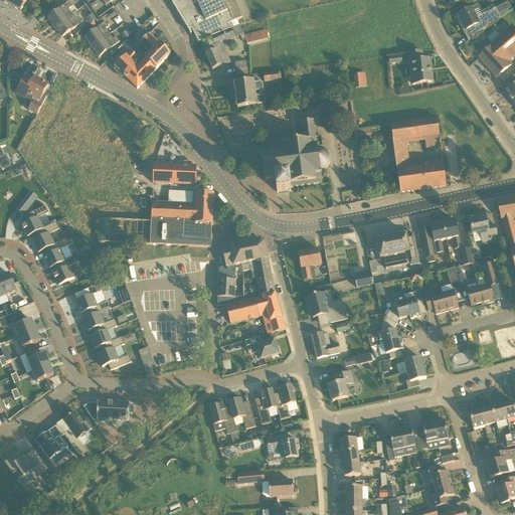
[(3,0),(3,2),(20,11),(26,0),(3,0)]
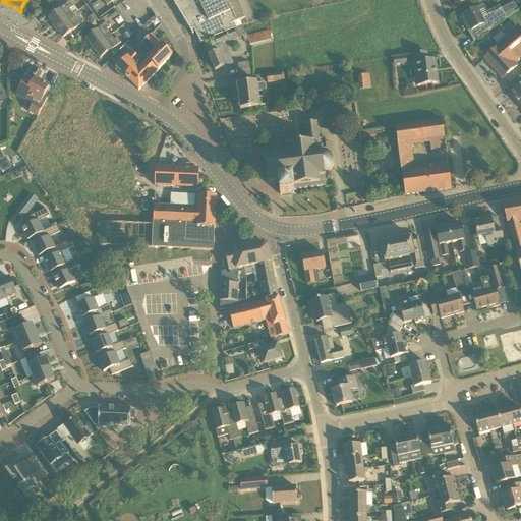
[(178,0),(179,1),(175,3),(174,4),(187,24),(189,23),(192,31),(194,30),(200,43),(214,38),(232,30),(230,25),(245,18),(236,0),(178,0)]
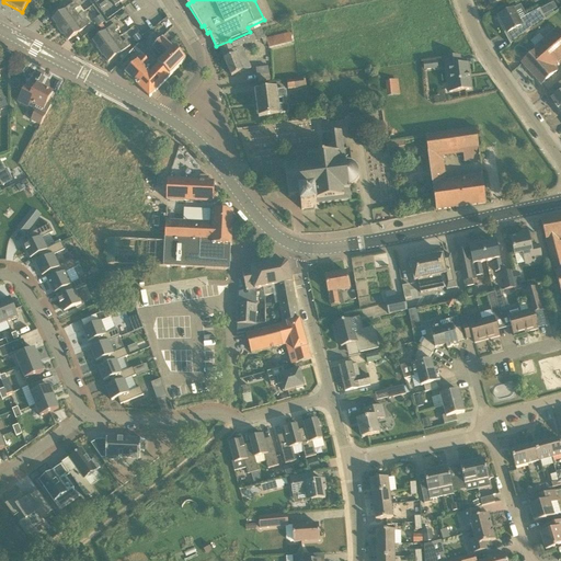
[(511,44),(510,43),(510,44),(510,45),(545,20),(544,15),(557,9),(553,2),(539,10),(526,16),(519,20),(513,9),(497,16),(499,19),(497,20),(505,35),(510,33),(514,42),(511,44)]
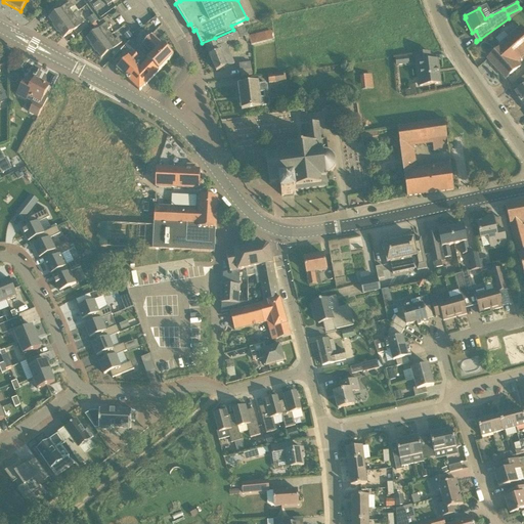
[(73,8),(69,3),(48,17),(56,28),(78,12),(79,11),(75,6),(73,8)]
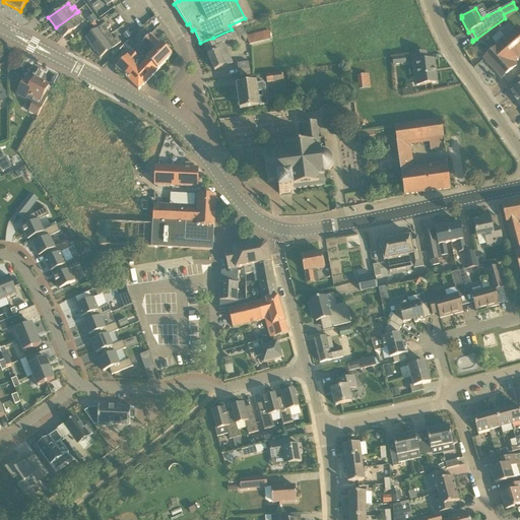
[(119,15),(115,10),(108,15),(110,18),(114,19),(119,15)]
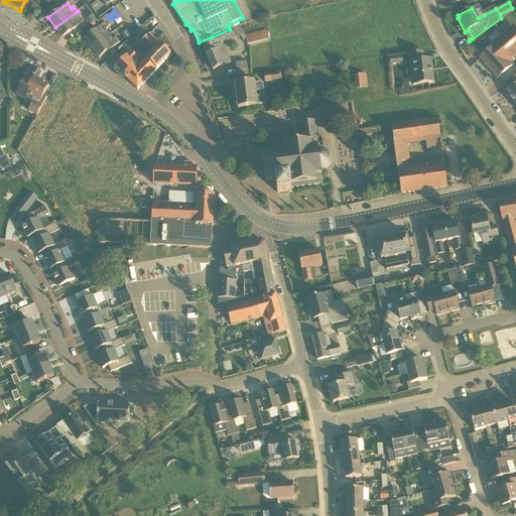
[(77,12),(55,27),(62,37),(83,23),(79,18),(81,17),(77,12)]
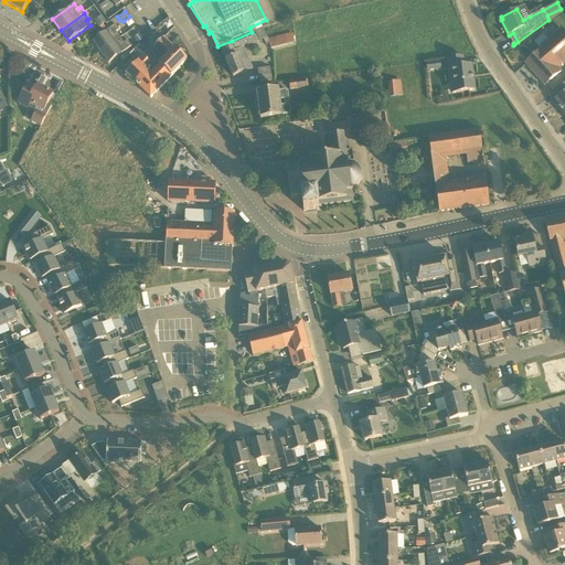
[(106,22),(102,16),(94,21),(99,28),(106,22)]
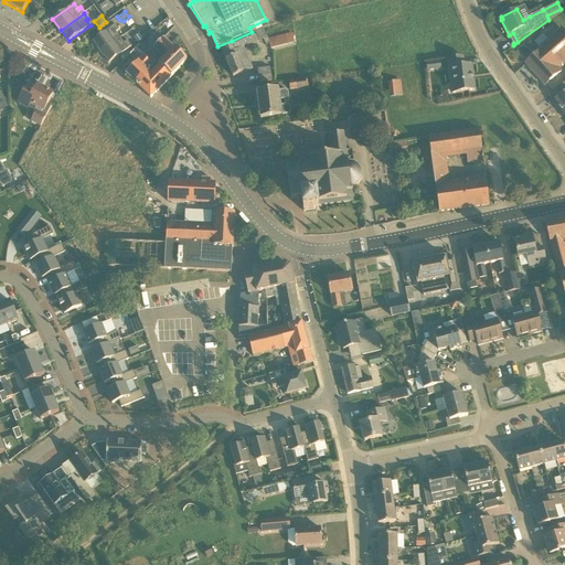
[(102,52),(120,38),(116,32),(119,30),(116,24),(103,34),(93,41),(102,52)]
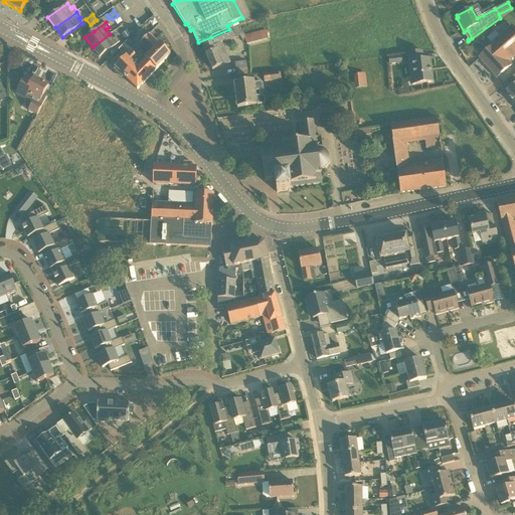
[(212,41),(211,41),(202,45),(212,70),(227,64),(230,62),(222,43),(235,38),(240,36),(243,35),(239,25),(229,29),(211,37),(212,41)]
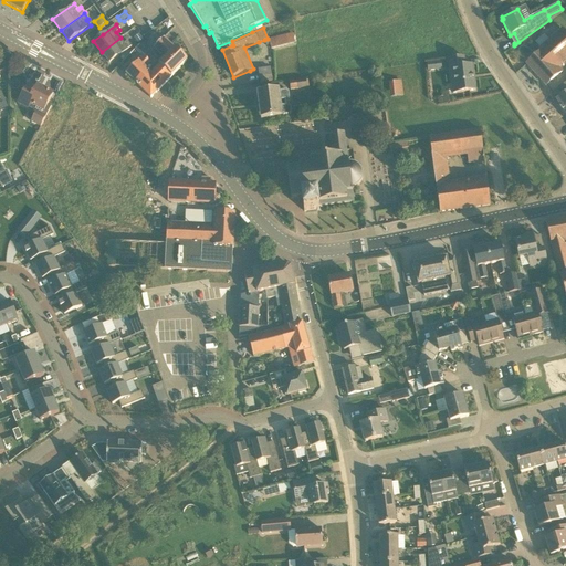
[(302,31),(269,39),(271,50),(305,41),(302,31)]
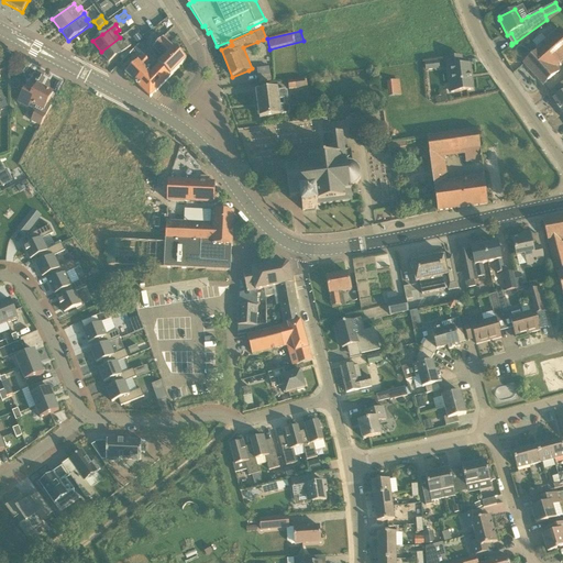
[(562,59),(562,35),(560,32),(523,64),(523,65),(525,65),(542,85),(542,86),(559,70),(555,66),(562,59)]
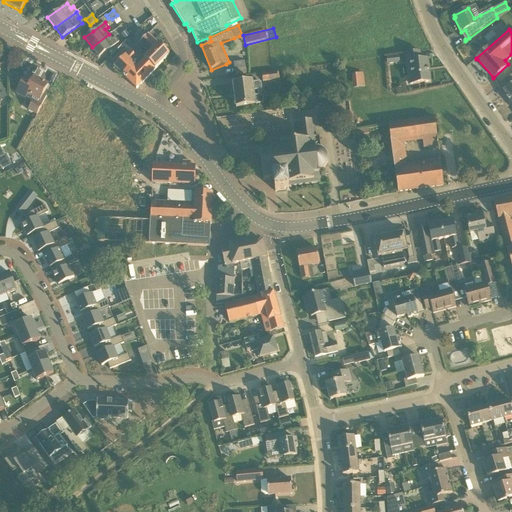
[(126,31),(121,34),(124,39),(129,36),(126,31)]
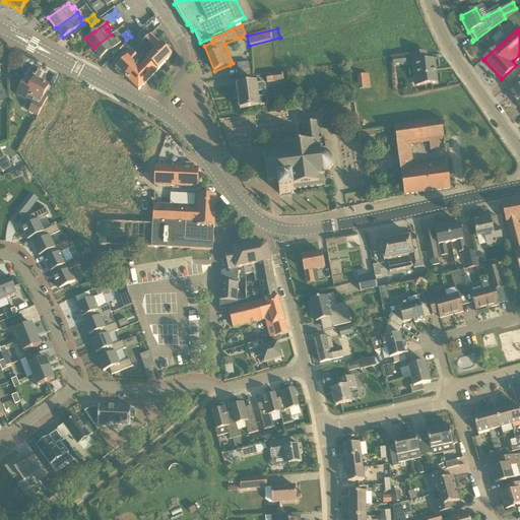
[(111,35),(93,48),(101,58),(121,43),(117,38),(114,40),(111,35)]
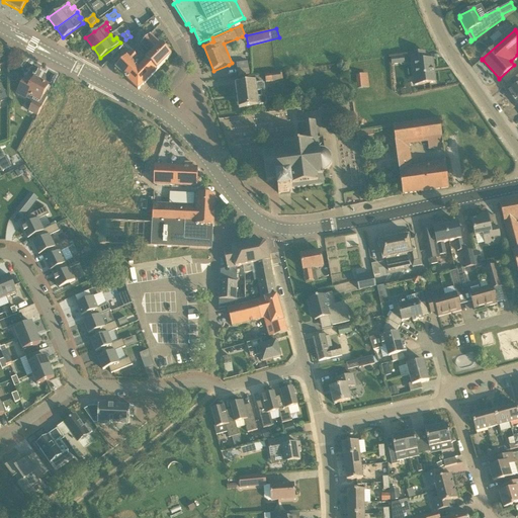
[(145,58),(146,60),(157,70),(171,56),(161,45),(160,46),(150,35),(141,45),(150,53),(145,58)]
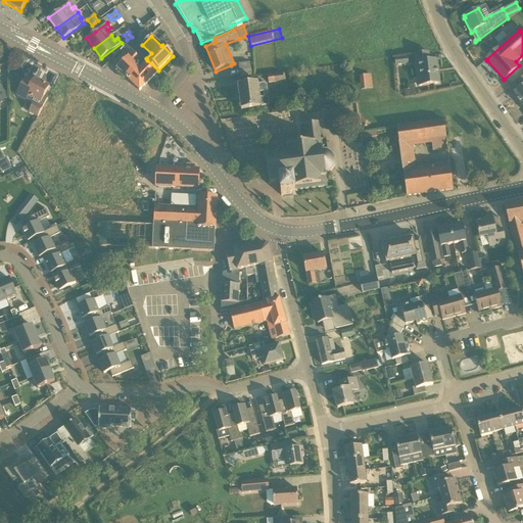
[(116,68),(129,80),(147,60),(146,58),(140,53),(137,56),(133,52),(126,59),(116,68)]
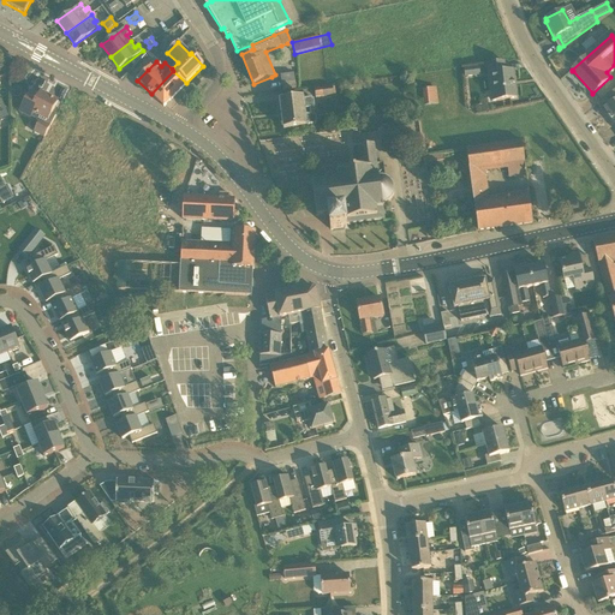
[(496,101),(517,99),(513,71),(506,72),(505,63),(488,65),(490,82),(494,82),(496,101)]
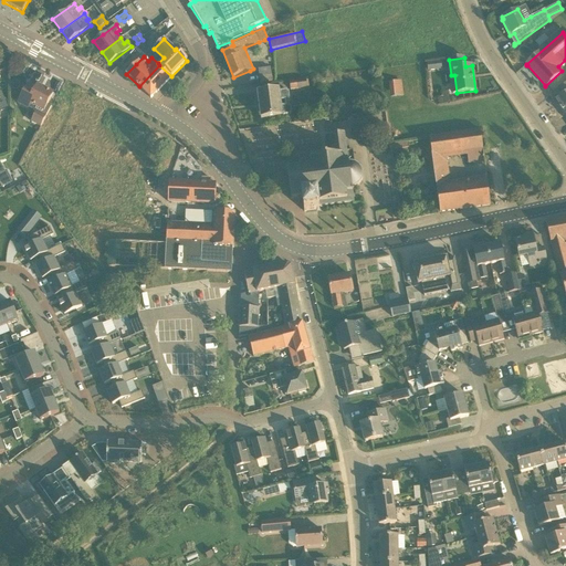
[(427,63),(428,72),(436,71),(435,62),(427,63)]
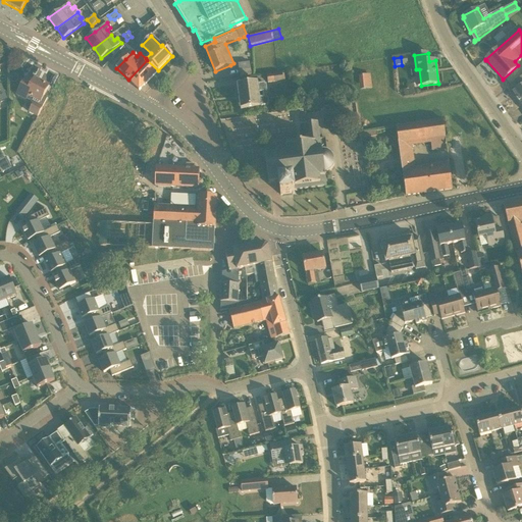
[(147,60),(128,80),(139,91),(158,70),(147,60)]
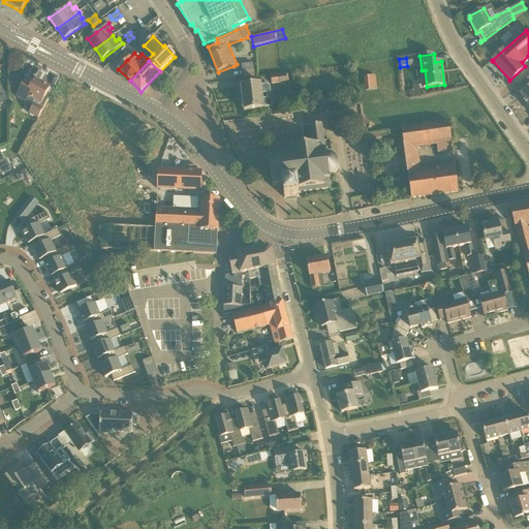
[(255,76),(253,63),(241,65),(243,79),(255,76)]
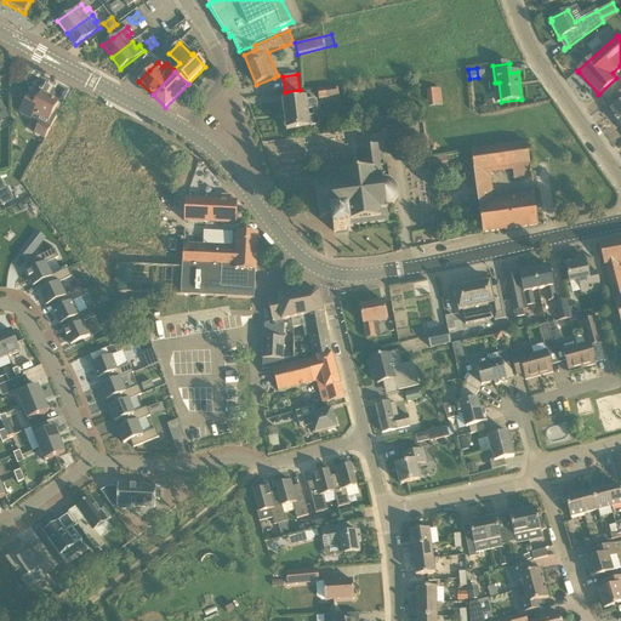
[(336,87),(317,90),(319,100),(337,97),(336,87)]
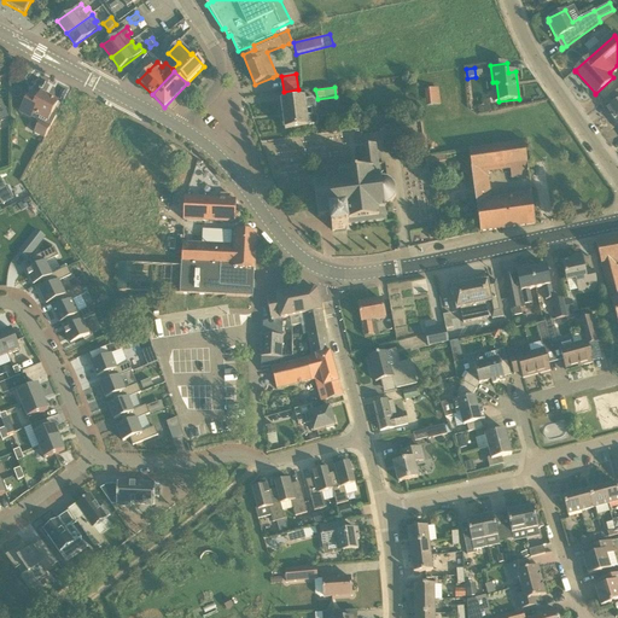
[(607,110),(617,123),(617,122),(617,89),(610,98),(614,104),(607,110)]
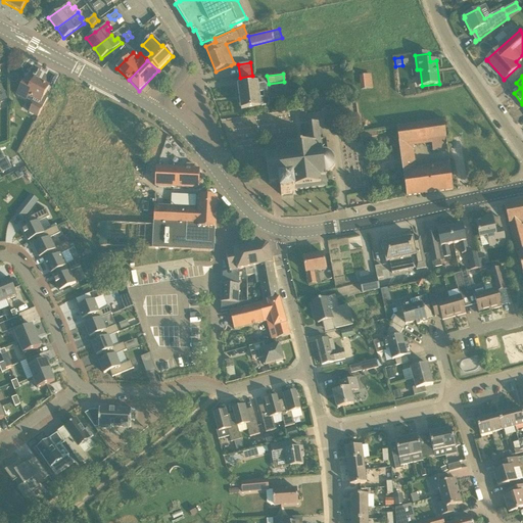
[(27,100),(34,103),(29,113),(38,117),(47,99),(44,97),(49,87),(35,80),(33,82),(26,78),(16,96),(27,100)]
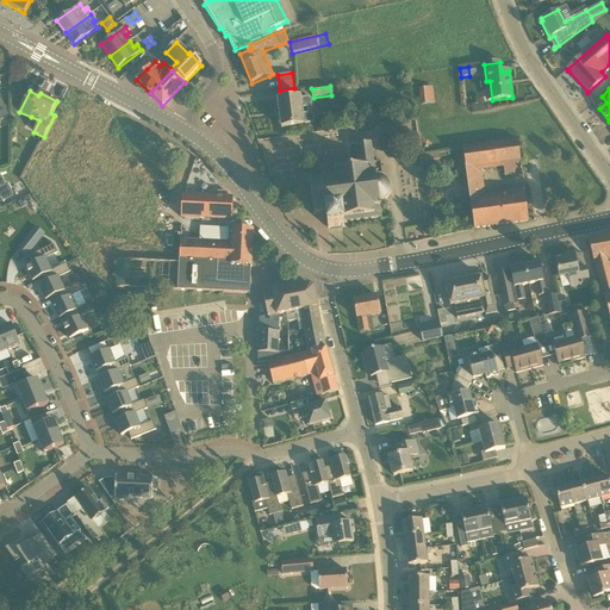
[(302,99),(302,98),(278,100),(281,129),(305,126),(305,124),(312,123),(312,122),(313,122),(313,114),(312,114),(311,106),(312,106),(311,99),(310,99),(310,98),(302,99)]
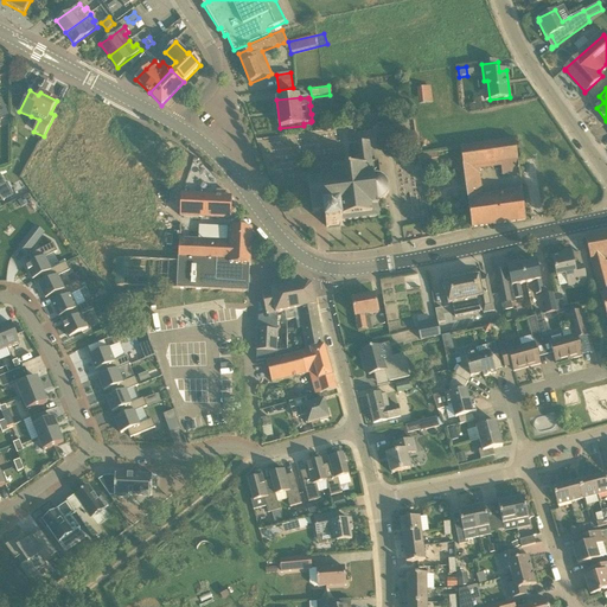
[(515,139),(460,147),(472,228),(472,229),(525,221),(525,213),(521,186),(515,186),(516,191),(483,195),(477,196),(473,171),(479,171),(479,165),(500,163),(502,167),(503,176),(519,173),(515,139)]
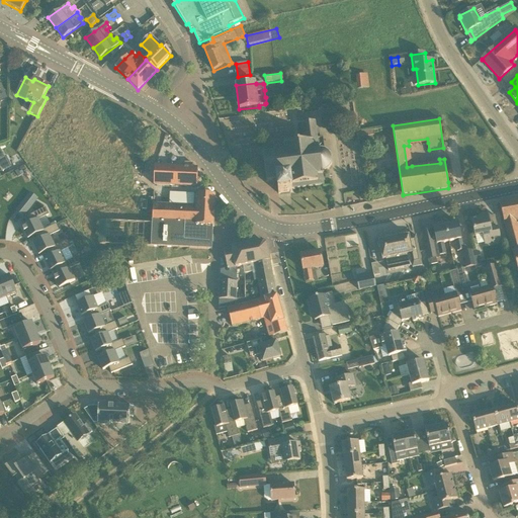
[(303,123),(303,127),(305,140),(299,140),(272,144),(274,154),(263,155),(266,182),(276,181),(278,194),(290,192),(292,192),(291,189),(324,185),(322,175),(323,175),(323,172),(324,172),(325,171),(326,171),(327,170),(328,169),(329,168),(330,167),(331,166),(331,165),(332,164),(332,162),(332,161),(332,160),(331,158),(331,157),(330,156),(330,155),(329,154),(328,153),(327,152),(326,152),(325,151),(323,139),(323,138),(322,138),(317,138),(315,121),(303,123)]
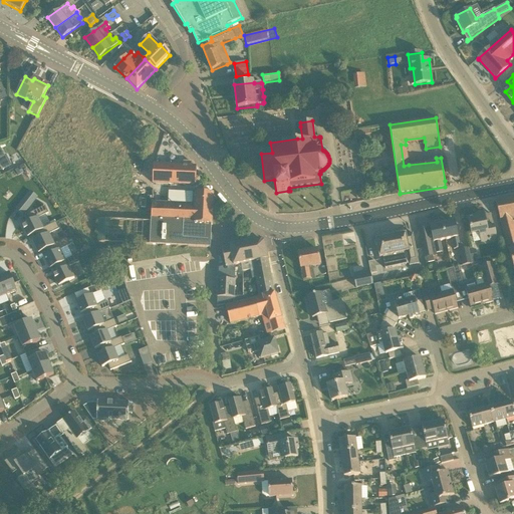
[(154,166),(153,184),(196,186),(197,168),(191,167),(183,167),(154,166)]
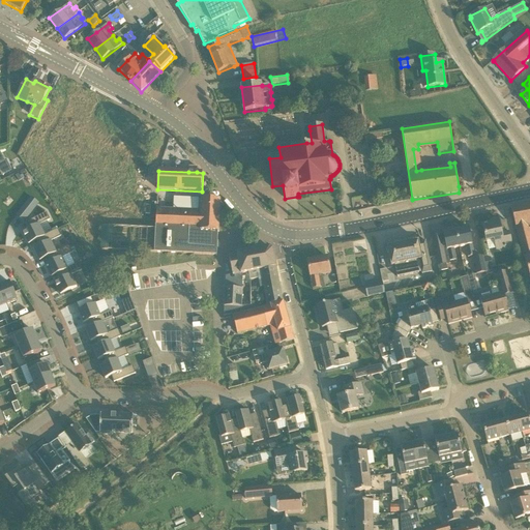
[(177,254),(205,255),(216,255),(218,232),(221,200),(201,199),(201,211),(156,209),(154,253),(177,254)]
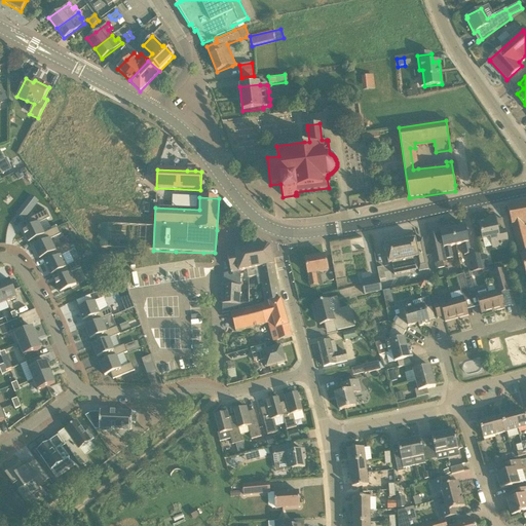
[(25,201),(15,213),(24,220),(33,208),(25,201)]
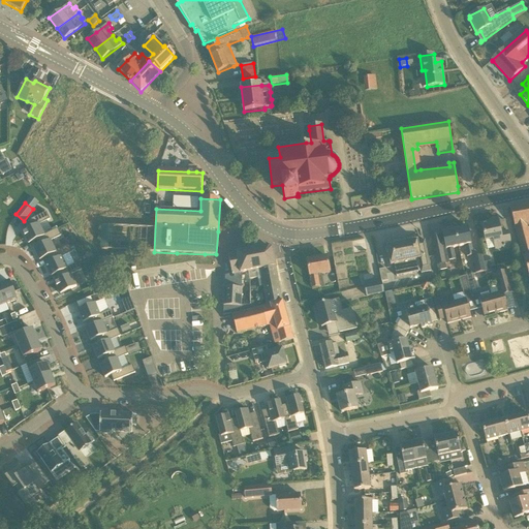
[(528,204),(509,208),(515,228),(528,278),(528,204)]
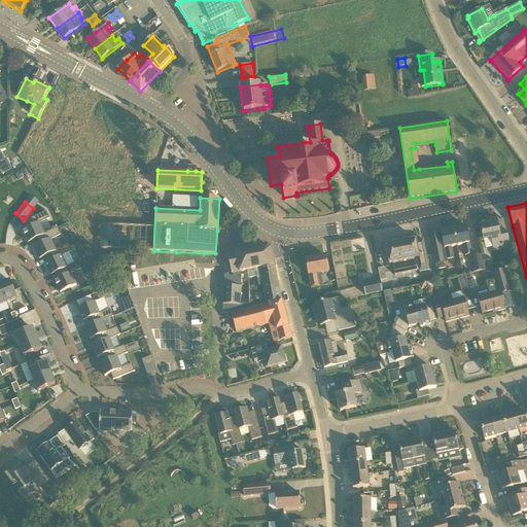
[(37,239),(45,235),(44,235),(39,223),(50,218),(46,212),(26,222),(29,227),(23,231),(29,243),(37,239)]
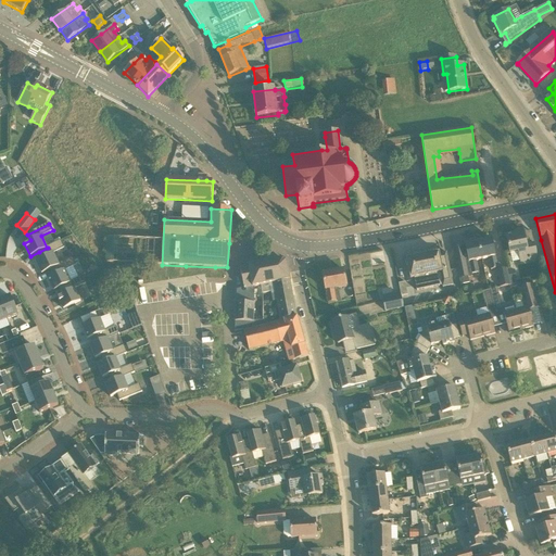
[(526,247),(523,234),(522,231),(515,232),(515,235),(506,237),(510,253),(519,252),(521,262),(536,258),(534,244),(526,247)]
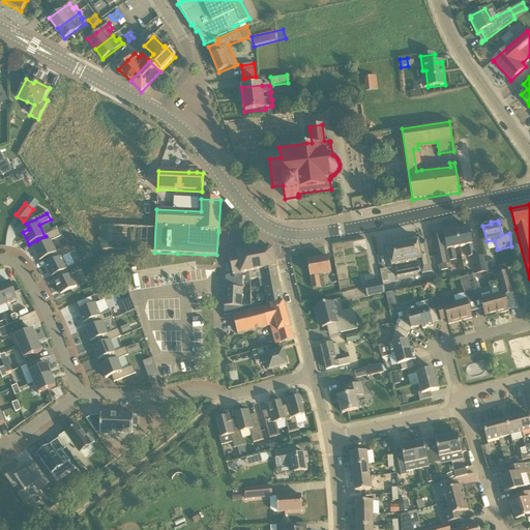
[(469,229),(455,231),(459,247),(465,246),(467,258),(474,256),(469,229)]
